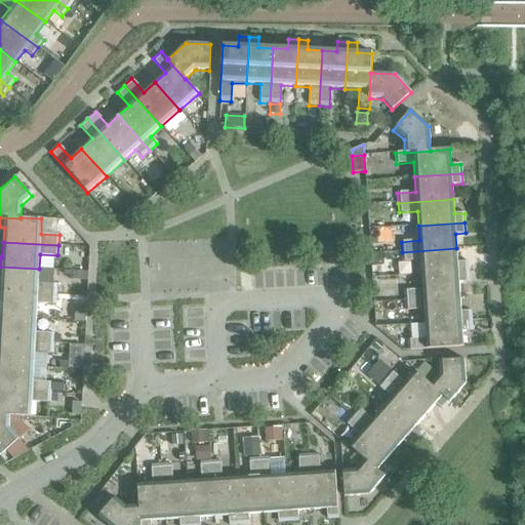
[(420,260),(421,275),(468,272),(468,263),(457,263),(456,248),(402,252),(402,261),(420,260)]
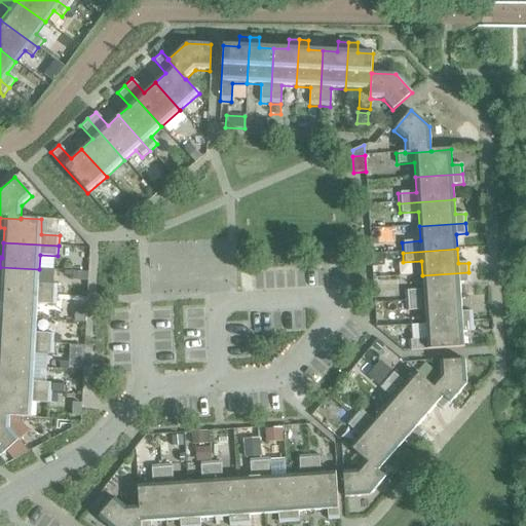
[(0,277),(1,277),(0,292),(55,295),(57,285),(38,284),(39,269),(0,267),(0,277)]
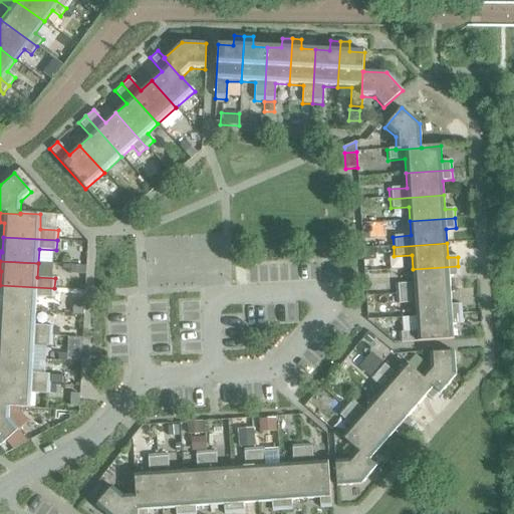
[(71,266),(71,274),(85,274),(85,266),(71,266)]
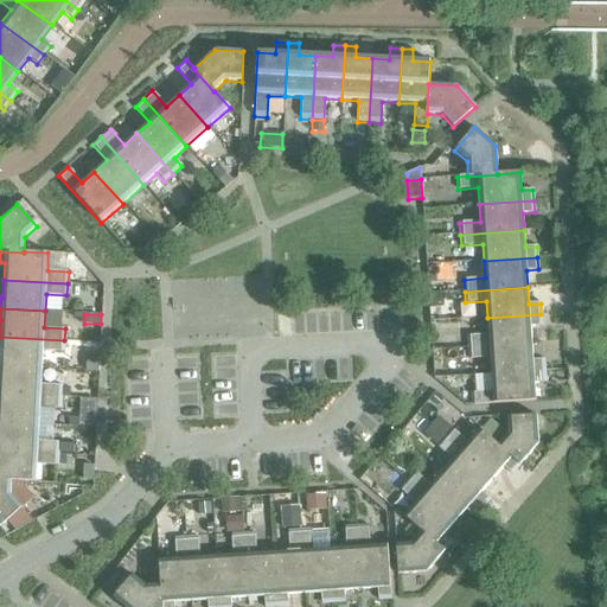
[(467,337),(468,347),(531,344),(530,327),(542,326),(541,314),(487,318),(489,334),(467,337)]
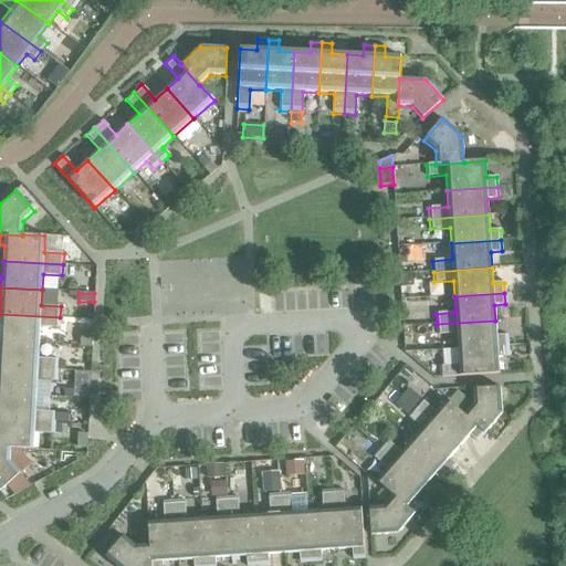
[(0,341),(39,343),(40,327),(60,328),(60,317),(0,314),(0,323),(0,341)]
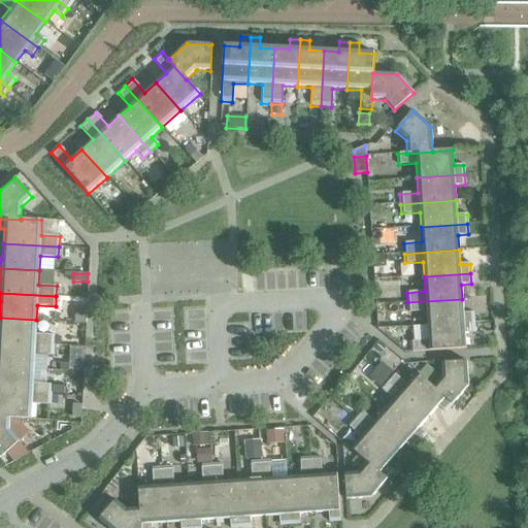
[(427,311),(428,326),(474,323),(473,314),(463,314),(462,299),(407,302),(408,312),(427,311)]
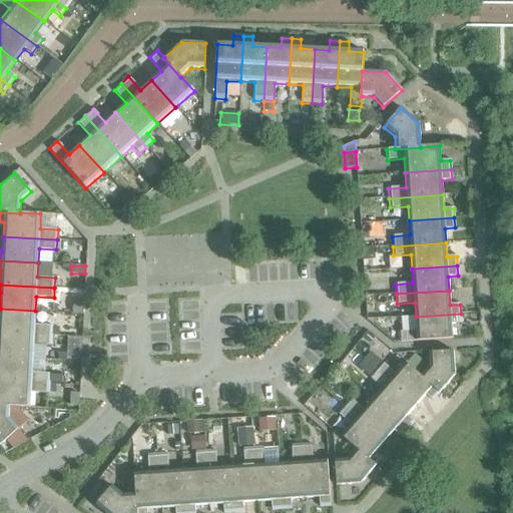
[(73,302),(72,315),(83,315),(83,302),(73,302)]
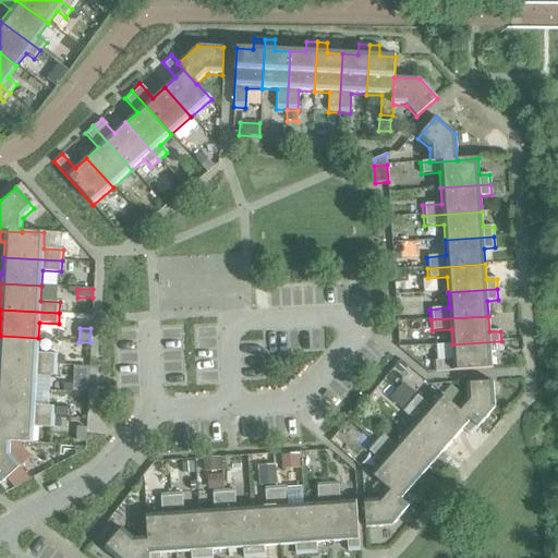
[(0,362),(57,365),(57,354),(37,354),(38,338),(0,336),(0,362)]
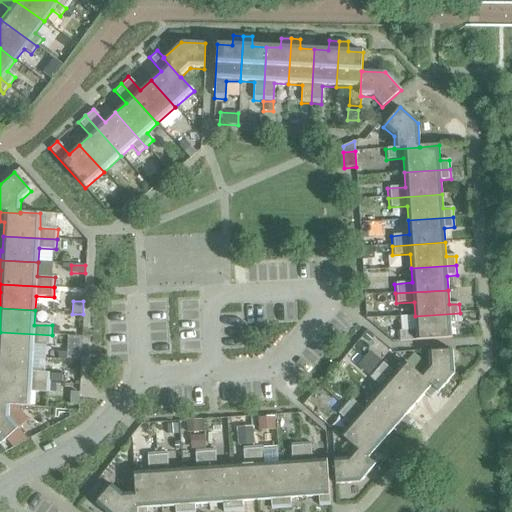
[(460,313),(415,316),(416,330),(398,332),(398,342),(452,339),(451,324),(460,323),(460,313)]
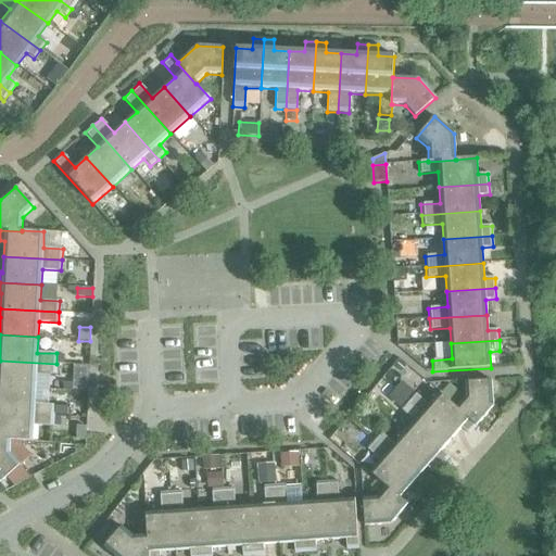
[(0,387),(36,389),(36,374),(55,375),(57,364),(0,361),(0,387)]
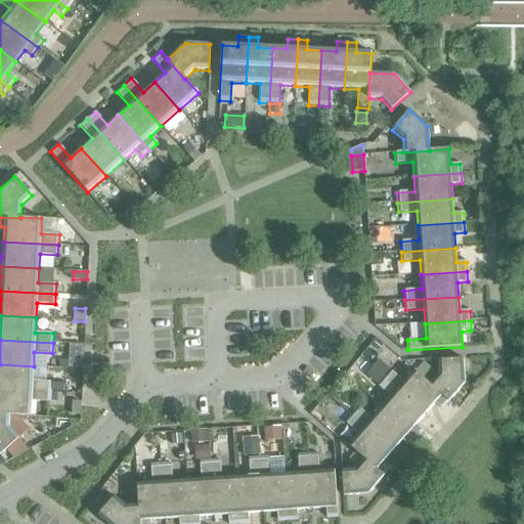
[(70,345),(69,367),(82,368),(83,346),(70,345)]
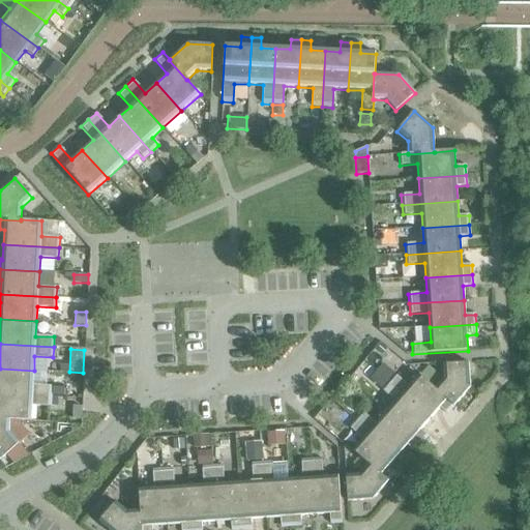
[(443,379),(435,389),(455,408),(471,389),(469,363),(442,364),(443,379)]
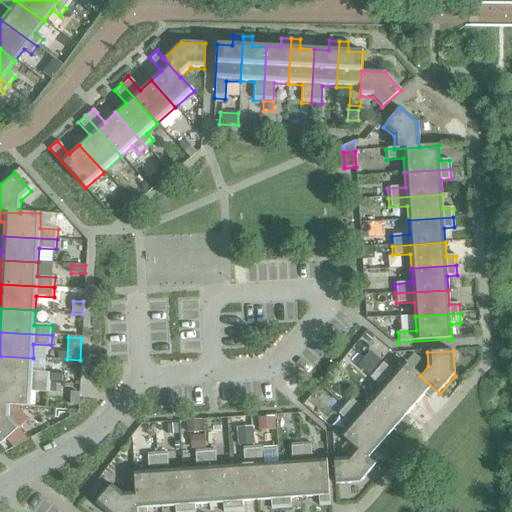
[(0,380),(49,383),(50,373),(32,372),(33,358),(0,356),(0,380)]
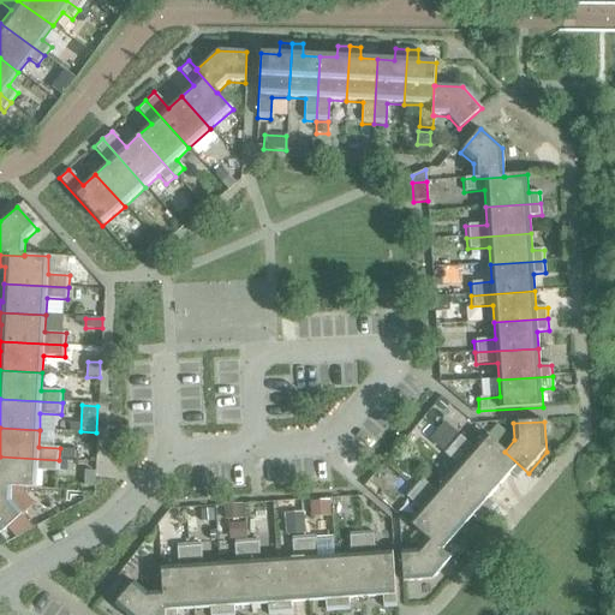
[(458,435),(451,443),(500,487),(512,475),(520,482),(529,473),(505,452),(487,435),(475,449),(458,435)]
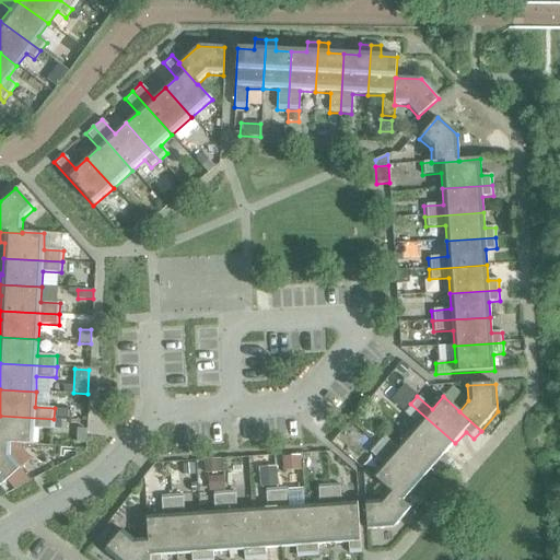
[(418,424),(407,436),(446,470),(453,462),(445,455),(455,443),(410,404),(403,411),(418,424)]
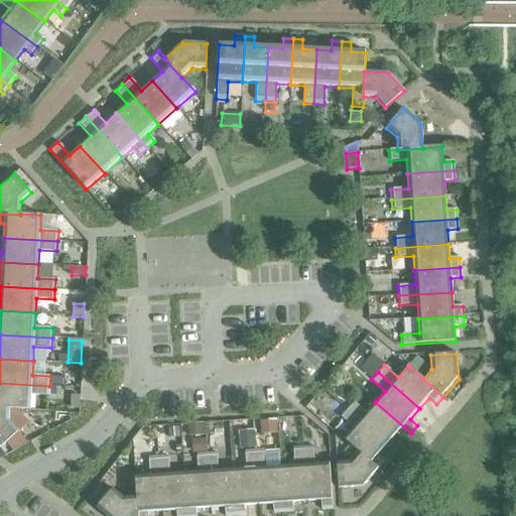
[(0,407),(10,408),(10,409),(30,410),(31,395),(49,396),(49,386),(0,383),(0,407)]
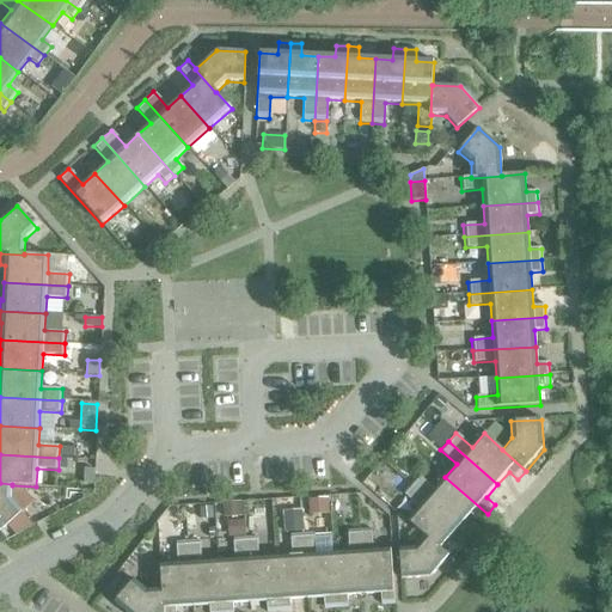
[(85,470),(84,483),(93,484),(95,470),(85,470)]
